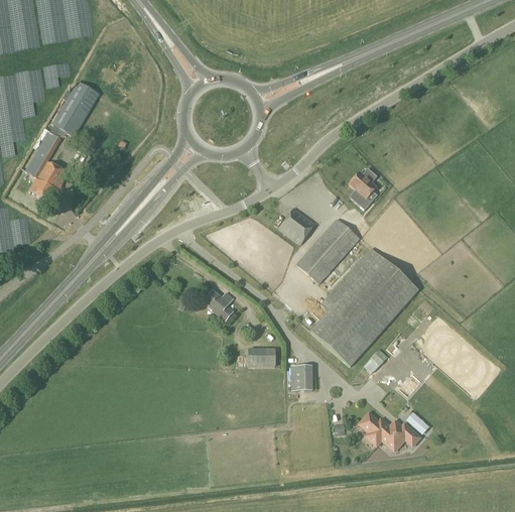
[(100,93),(79,80),(72,92),(68,89),(63,98),(67,100),(53,122),(52,121),(53,119),(52,119),(62,103),(58,100),(42,127),(47,130),(50,132),(49,133),(47,132),(25,169),(37,176),(30,189),(51,203),(69,172),(48,160),(61,137),(60,136),(68,133),(74,137),(100,93)]
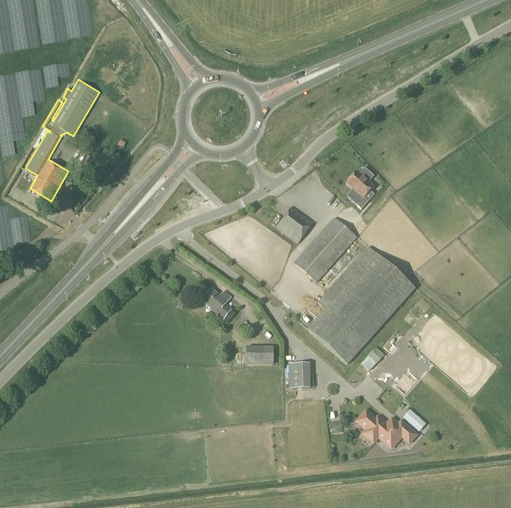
[(362,207),(364,205),(368,200),(364,196),(374,184),(369,180),(374,174),(365,166),(360,172),(357,169),(347,181),(353,187),(347,194),(362,207)]
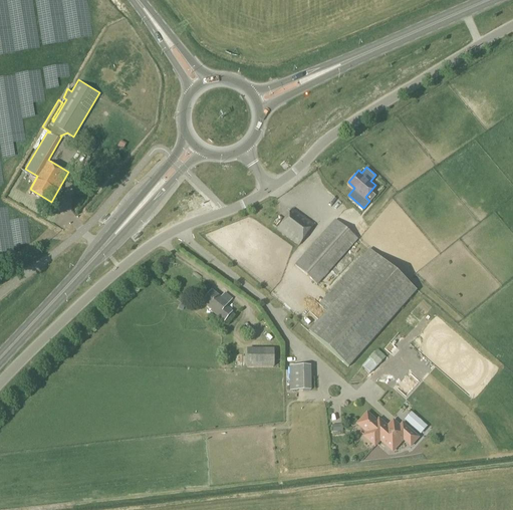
[(344,196),(349,190),(344,186),(339,192),(344,196)]
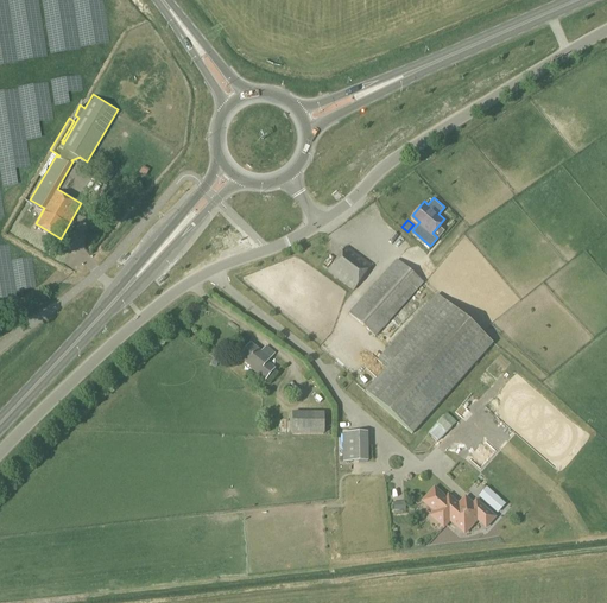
[(354,287),(372,262),(347,243),(329,268),(354,287)]
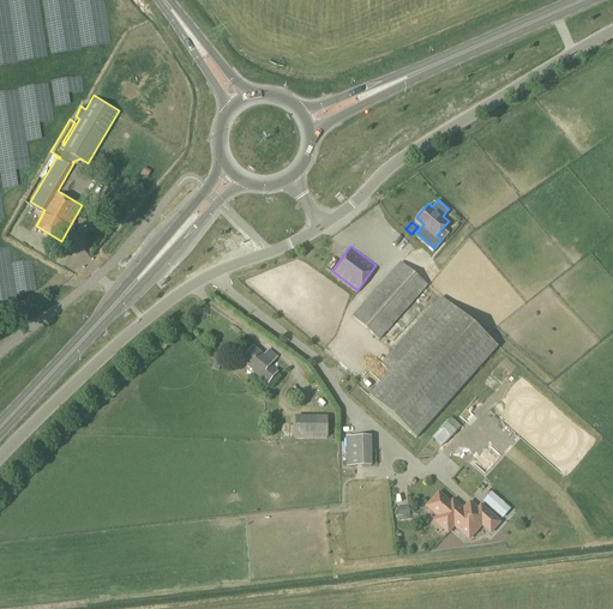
[(402,259),(354,313),(380,337),(404,309),(428,282),(402,259)]
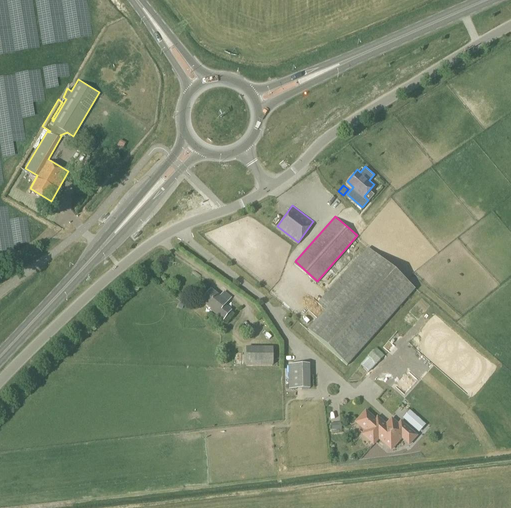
[(415,287),(376,252),(369,245),(358,257),(357,256),(318,300),(326,308),(308,328),(348,363),(415,287)]
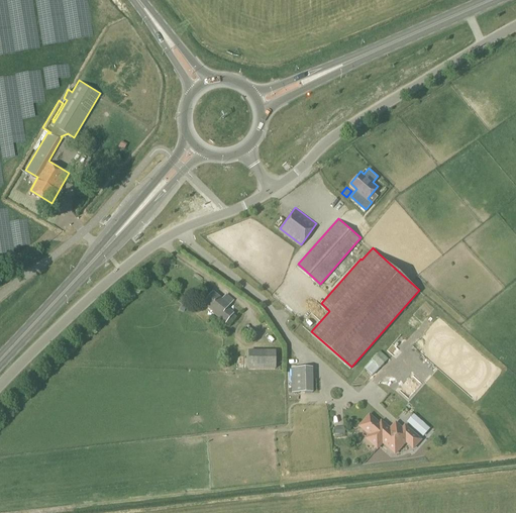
[(224,299),(213,290),(204,301),(216,310),(215,311),(227,321),(235,310),(228,305),(233,298),(228,294),(224,299)]
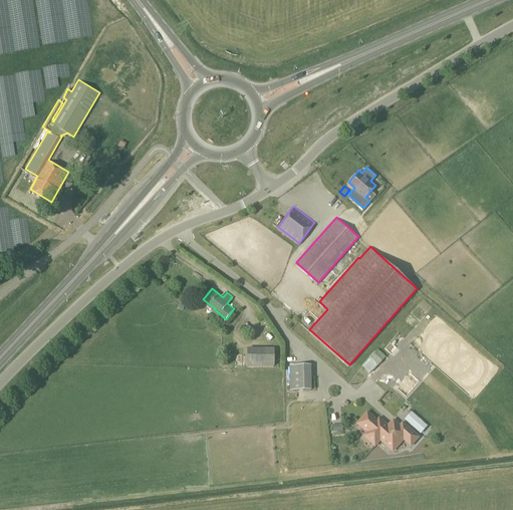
[(275,364),(275,345),(247,345),(247,364),(275,364)]
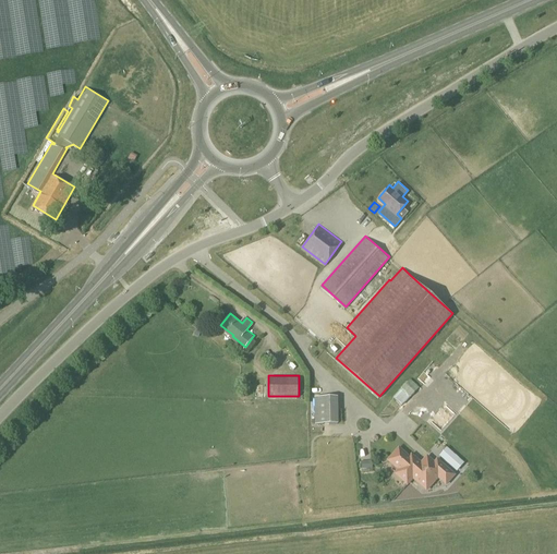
[(414,407),(426,398),(420,390),(409,399),(414,407)]
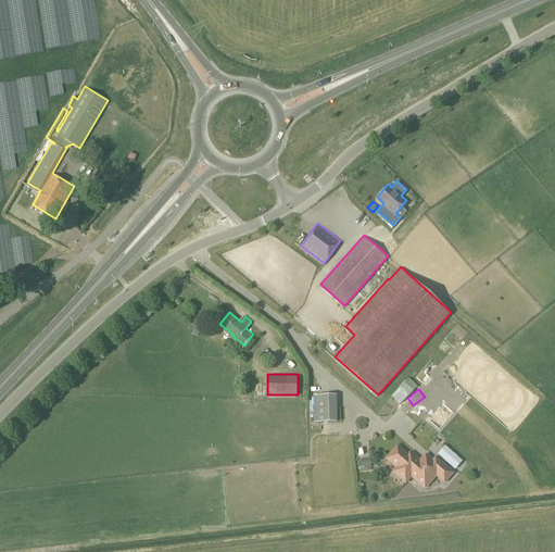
[(314,421),(338,421),(338,392),(314,393),(314,421)]
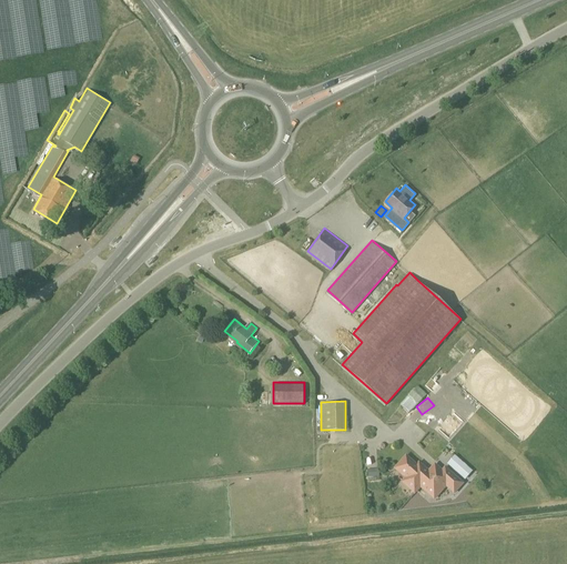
[(419,434),(423,440),(429,436),(426,430),(419,434)]
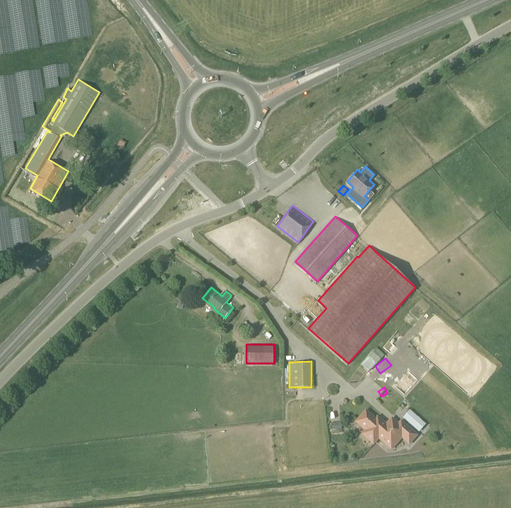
[(381,421),(366,409),(356,420),(368,430),(368,433),(367,435),(374,442),(379,436),(382,438),(385,440),(389,441),(393,440),(397,439),(401,437),(402,435),(410,442),(417,433),(401,419),(399,422),(396,420),(395,422),(391,422),(389,420),(387,423),(383,419),(381,421)]
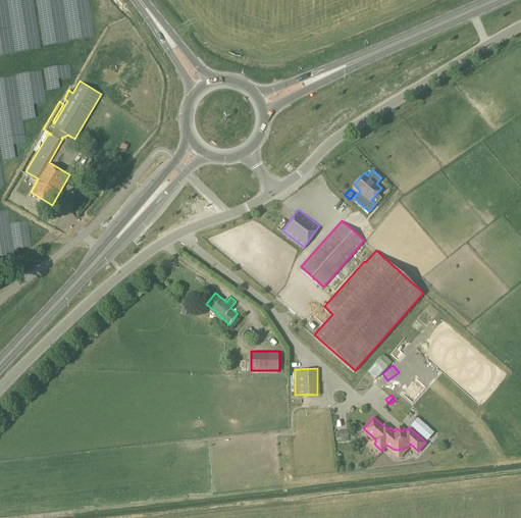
[(424,423),(418,417),(413,423),(418,428),(424,423)]
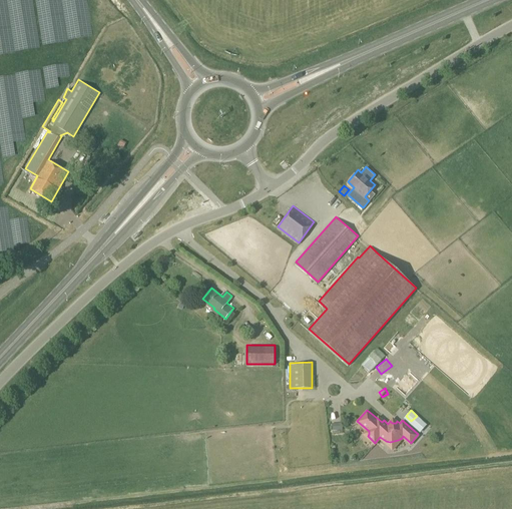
[(342,420),(332,421),(332,428),(343,427),(342,420)]
